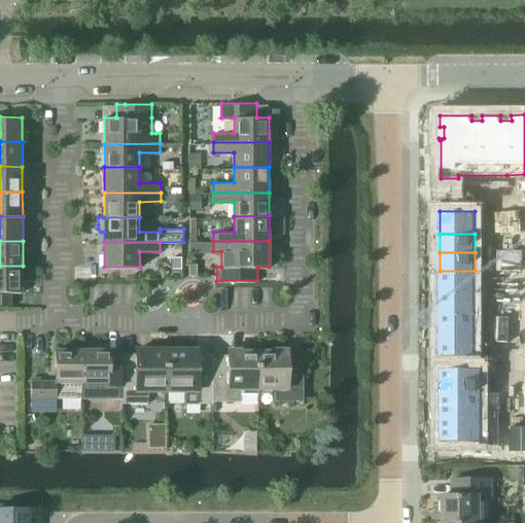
[(23,266),(0,266),(0,305),(11,305),(11,291),(23,291),(23,266)]
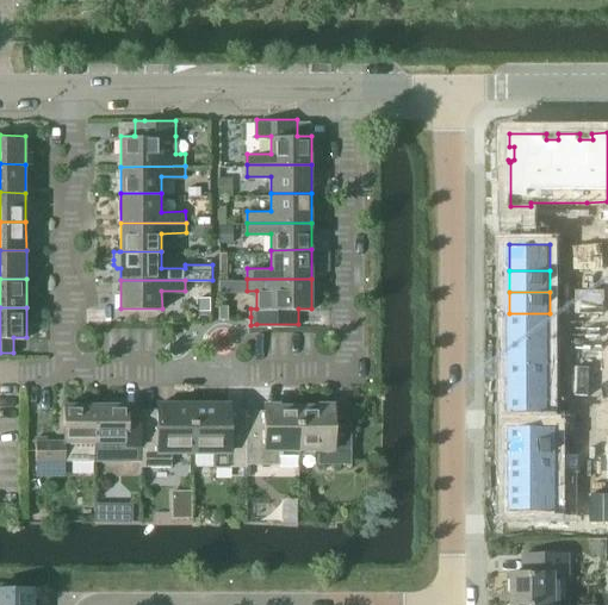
[(550,313),(509,313),(509,337),(550,337),(550,317),(550,313)]
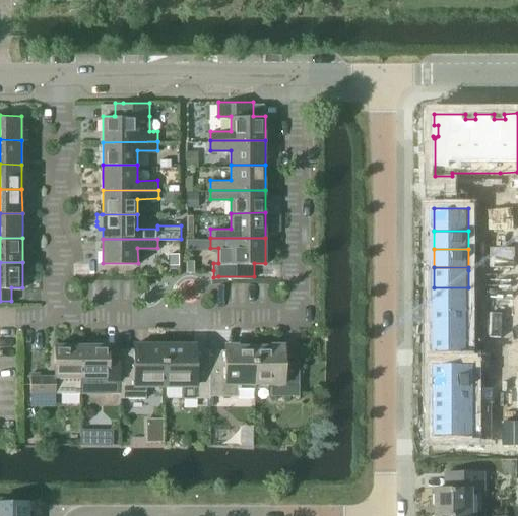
[(468,287),(434,287),(434,308),(468,308),(468,287)]
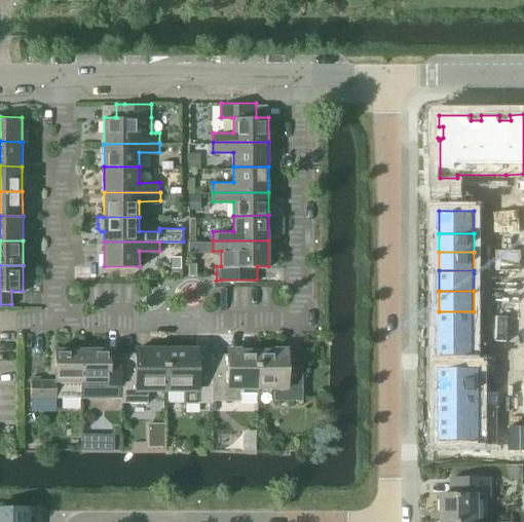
[(474,311),(439,311),(439,333),(474,333),(474,311)]
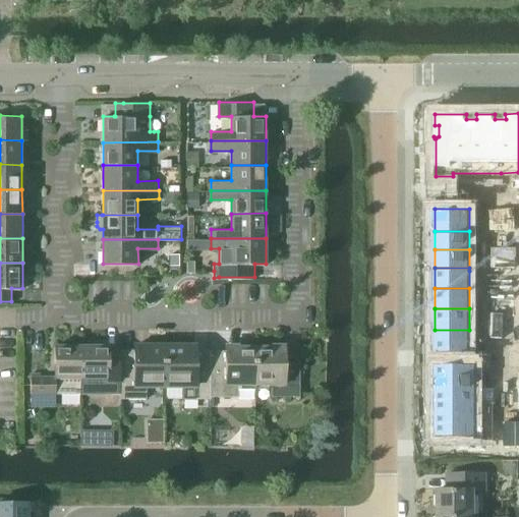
[(469,330),(435,330),(435,351),(460,351),(469,351),(469,333),(469,330)]
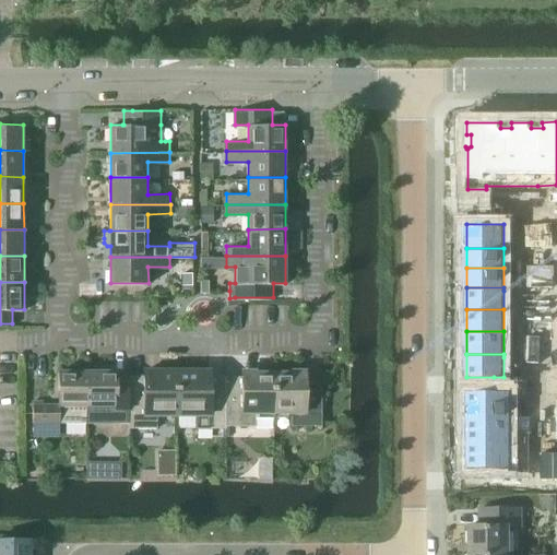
[(35,404),(34,404),(34,422),(67,422),(89,421),(89,399),(89,369),(60,369),(60,403),(35,404)]
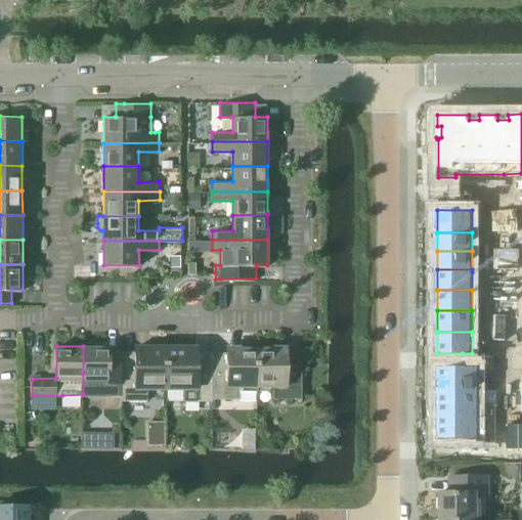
[(110,346),(83,346),(83,374),(83,394),(116,394),(122,394),(122,374),(122,363),(123,363),(123,359),(122,359),(122,352),(120,352),(110,352),(110,346)]
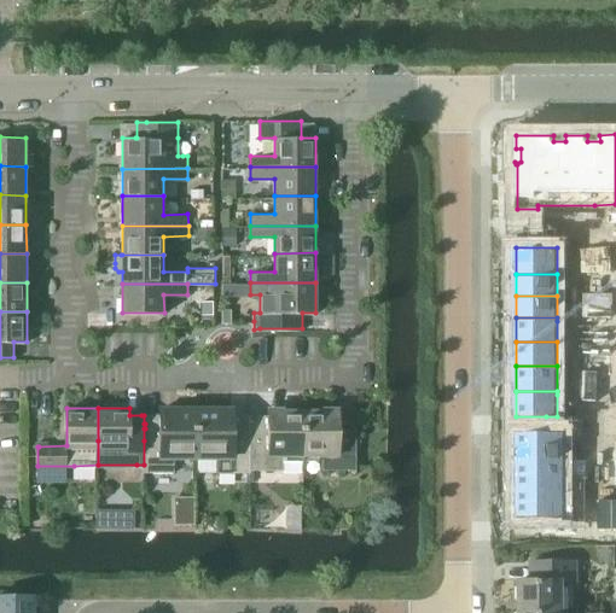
[(145,428),(144,428),(144,441),(144,465),(144,471),(175,471),(175,456),(196,456),(196,441),(196,408),(161,408),(161,428),(145,428)]
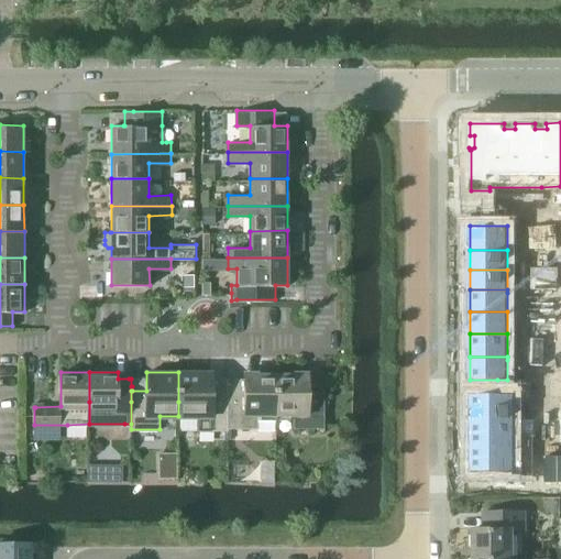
[(212,372),(178,372),(178,402),(178,416),(199,416),(199,429),(229,429),(229,427),(228,427),(228,402),(228,385),(227,385),(227,386),(212,386),(212,372)]
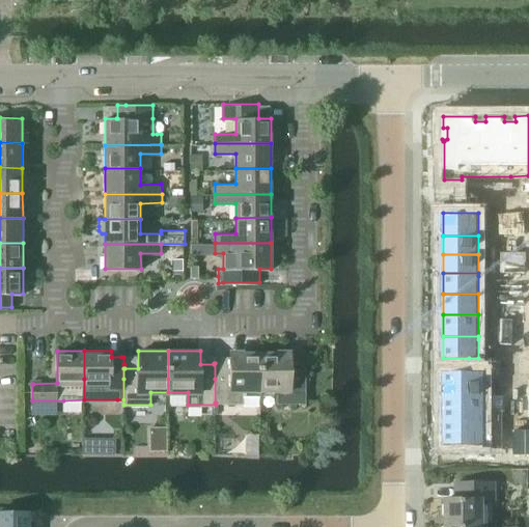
[(231,363),(215,363),(215,379),(215,403),(216,403),(244,403),(259,403),(259,390),(260,390),(260,379),(260,372),(260,353),(244,353),(244,351),(231,351),(231,363)]
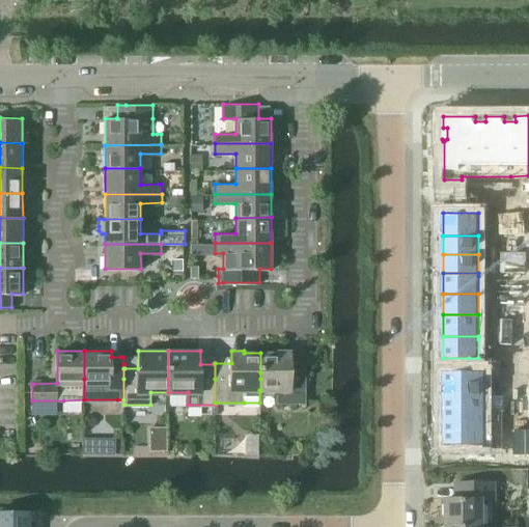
[(278,353),(260,353),(260,372),(260,379),(260,390),(278,390),(278,403),(306,403),(306,363),(290,363),(290,351),(278,351),(278,353)]
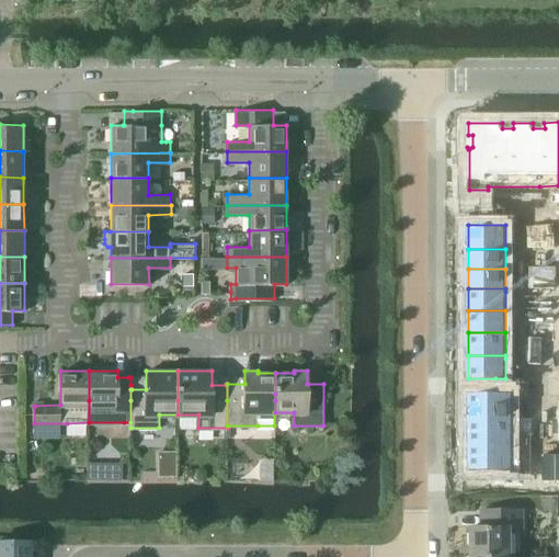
[(495,393),(468,393),(468,416),(513,416),(513,393),(518,393),(518,378),(505,378),(495,378),(495,393)]
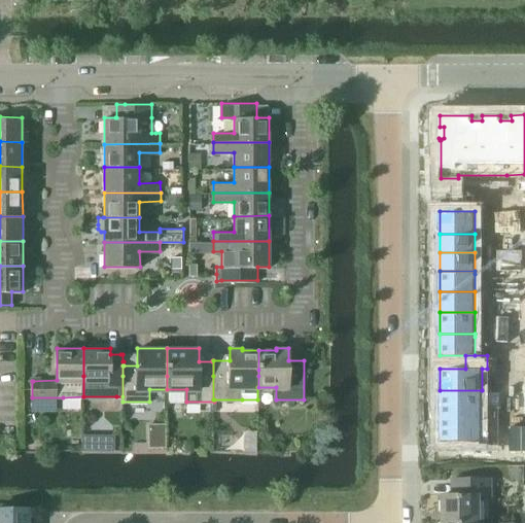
[(496,369),(496,355),(487,355),(487,369),(496,369)]
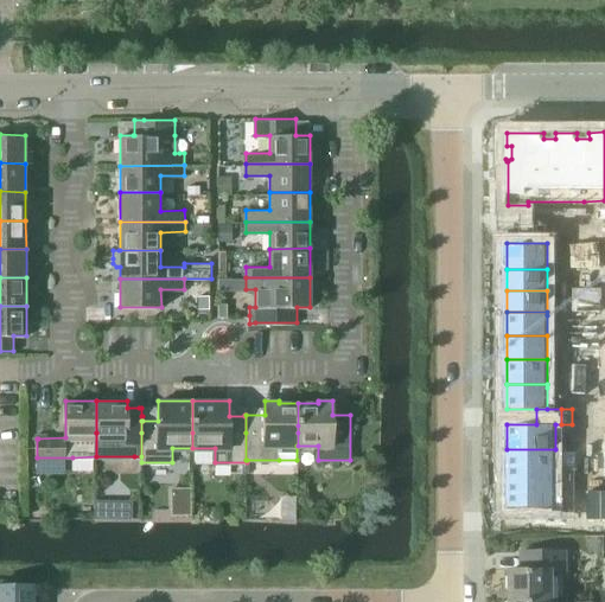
[(604,429),(593,429),(593,448),(604,448),(604,429)]
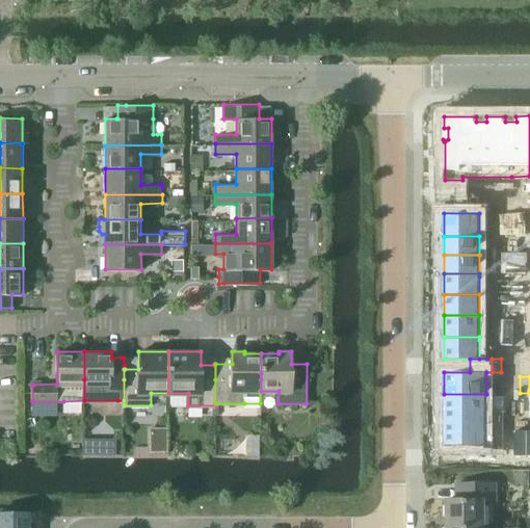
[(529,393),(520,393),(520,408),(529,408),(529,393)]
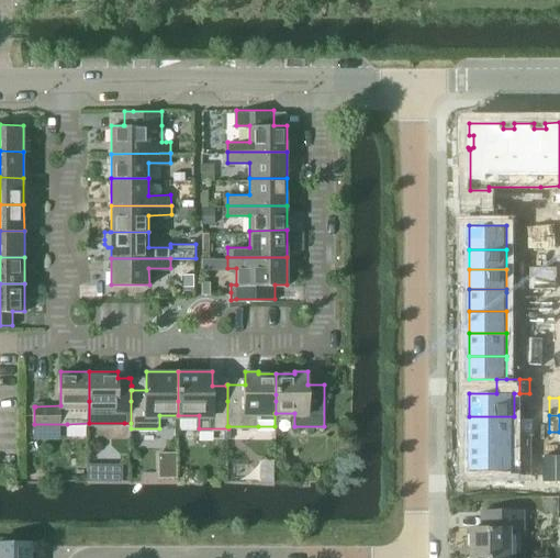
[(514,416),(469,416),(469,442),(514,442),(514,416)]
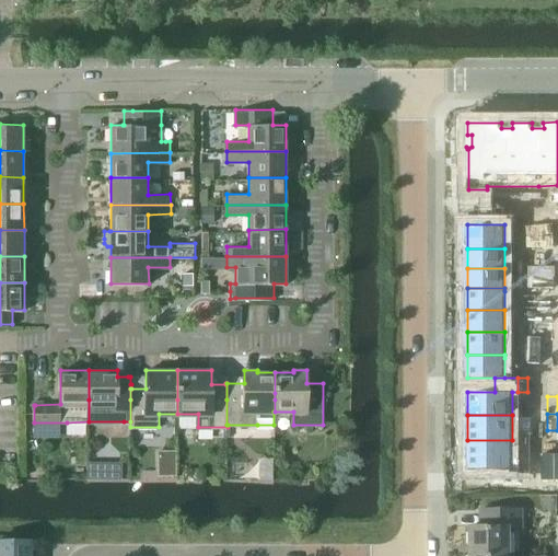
[(557,436),(546,437),(547,450),(557,449),(557,436)]
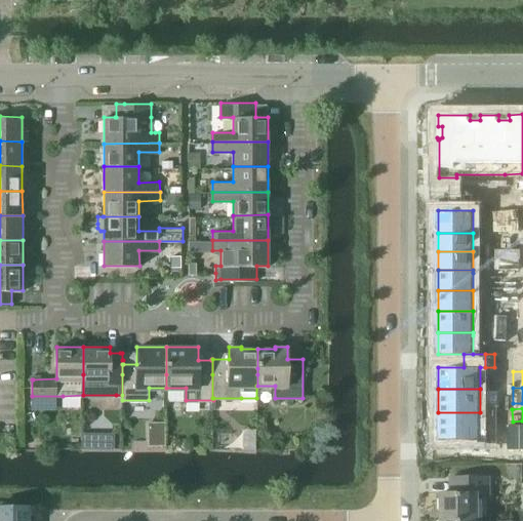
[(480,412),(438,412),(438,439),(464,439),(464,451),(489,451),(489,413),(480,413),(480,412)]
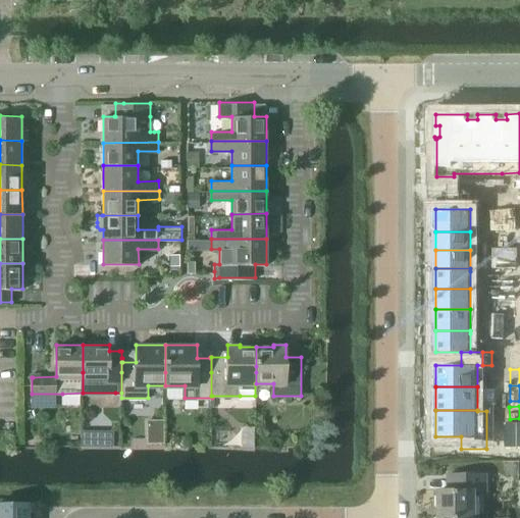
[(97,429),(82,428),(82,445),(97,445),(97,429)]
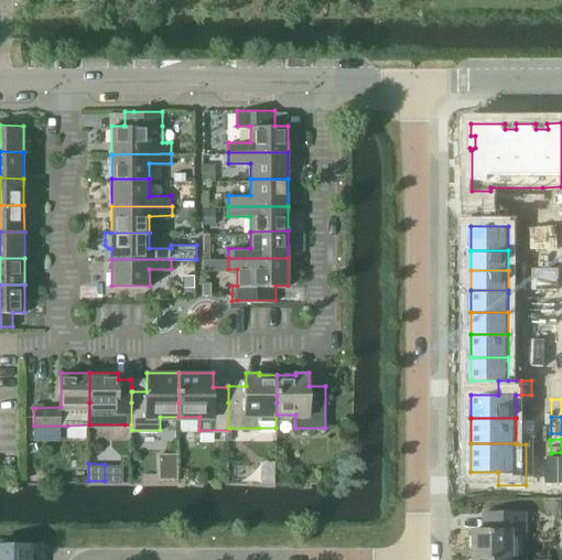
[(485,529),(474,529),(473,559),(514,559),(514,531),(526,531),(525,513),(484,512),(485,529)]
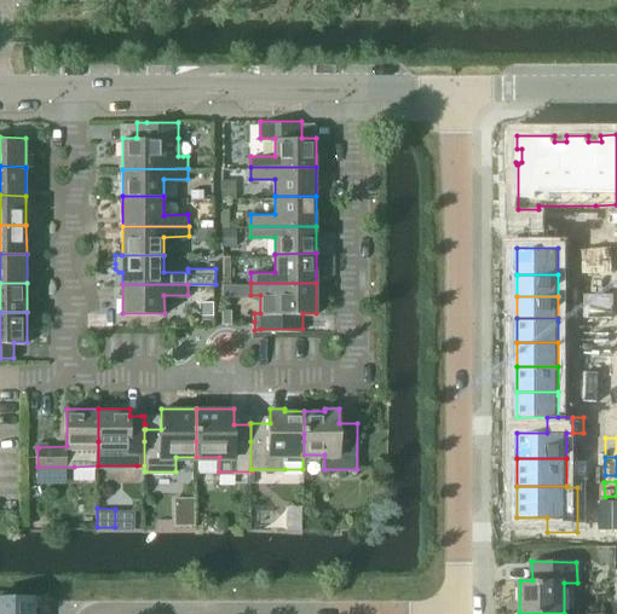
[(0,613),(33,613),(34,595),(0,595),(0,613)]
